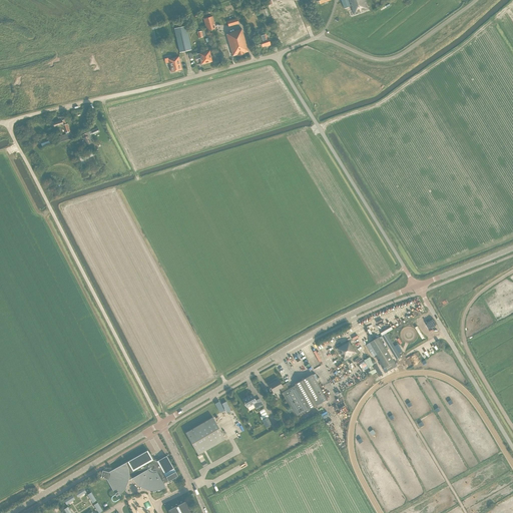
[(341,0),(344,9),(351,6),(355,15),(370,10),(366,0),(341,0)]
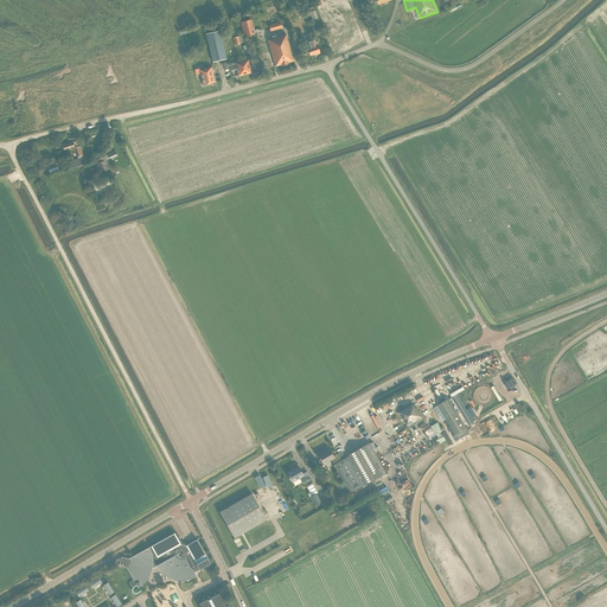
[(311,12),(310,13),(313,21),(319,19),(315,11),(314,11),(313,7),(310,8),(311,12)]
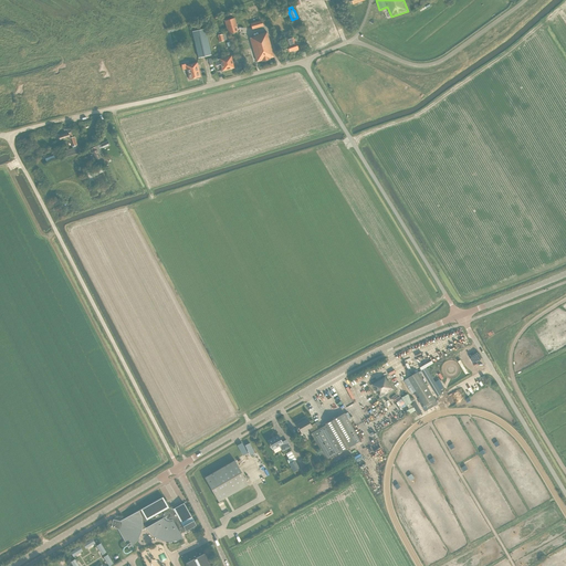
[(258,8),(247,12),(250,20),(261,17),(258,8)]
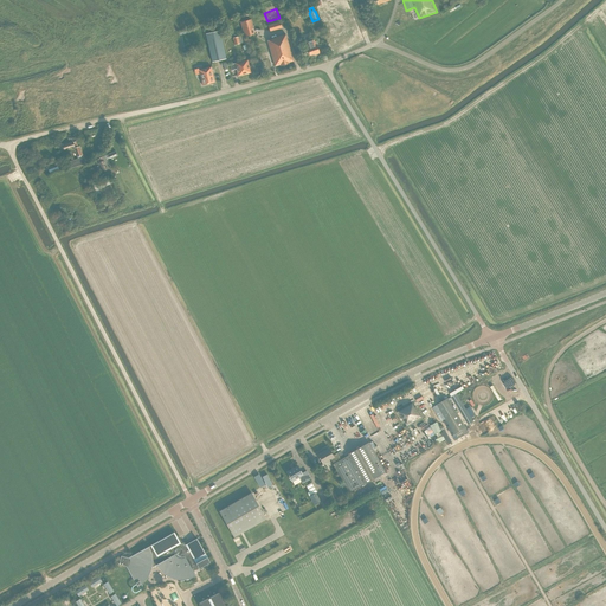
[(251,20),(242,23),(245,36),(253,33),(251,30),(253,28),(251,20)]
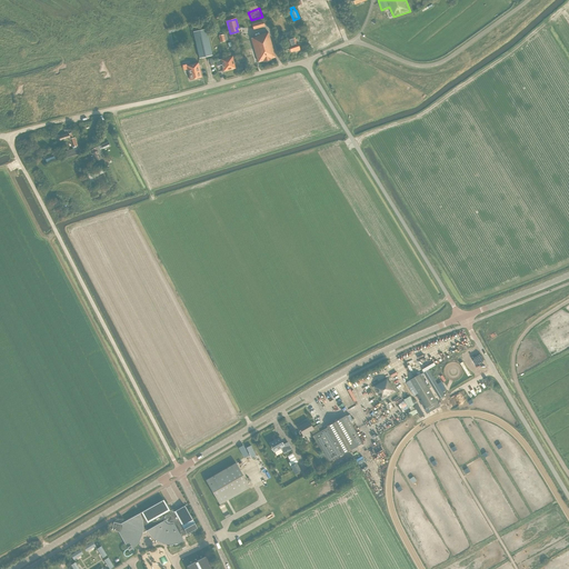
[(199,59),(212,56),(207,29),(193,32),(199,59)]
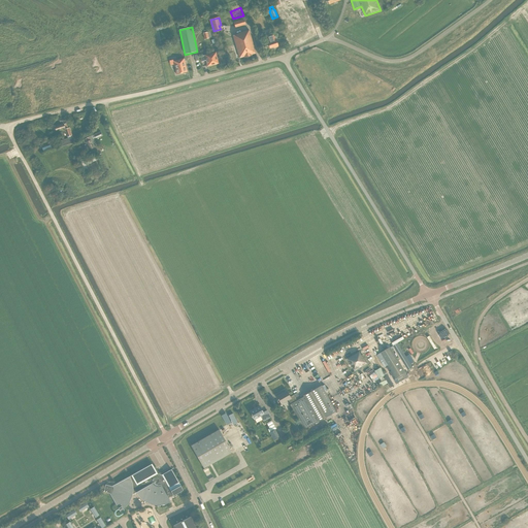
[(252,55),(256,54),(249,30),(237,34),(238,34),(233,36),(239,58),(244,57),(244,58),(249,57),(250,56),(252,56),(252,55)]
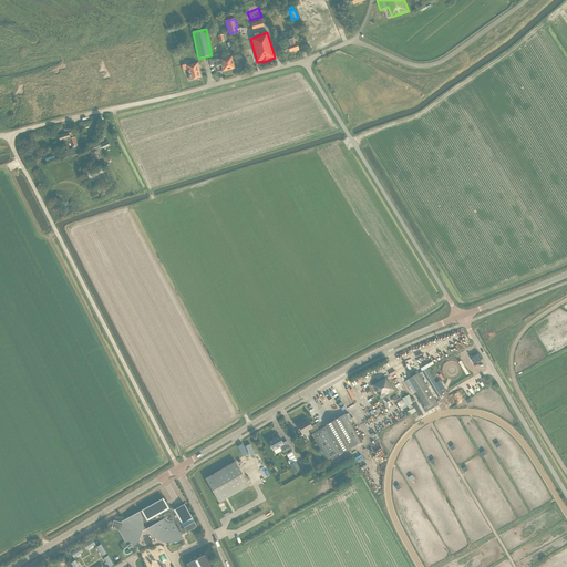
[(288,45),(290,52),(298,49),(297,43),(295,38),(286,40),(288,45)]
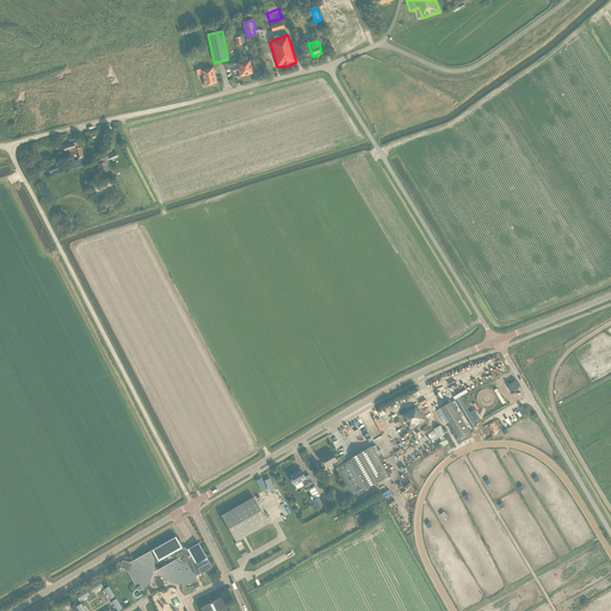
[(250,60),(236,63),(240,76),(253,74),(250,60)]
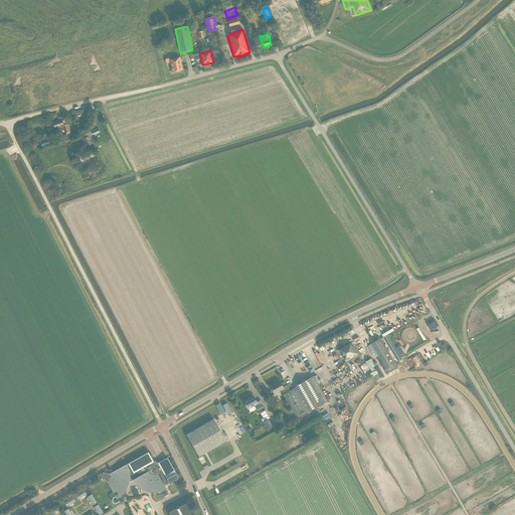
[(179,56),(169,59),(172,72),(182,70),(179,56)]
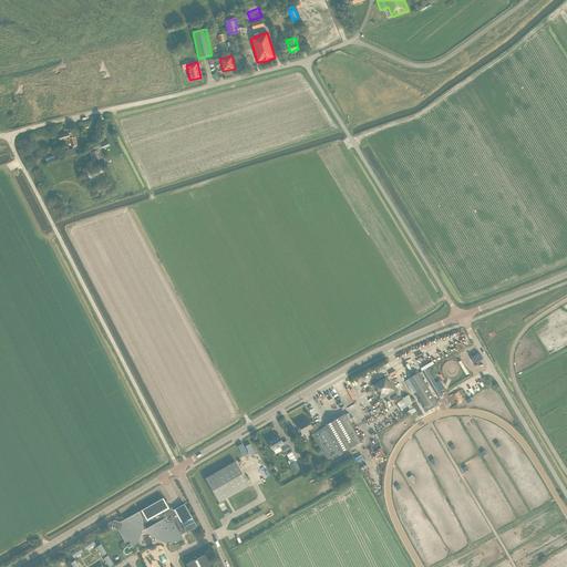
[(68,132),(59,135),(60,141),(70,137),(72,147),(72,150),(64,152),(65,155),(65,157),(68,156),(68,157),(73,155),(80,153),(78,147),(76,147),(76,145),(78,145),(74,137),(72,138),(71,136),(72,136),(71,133),(69,133),(68,132)]
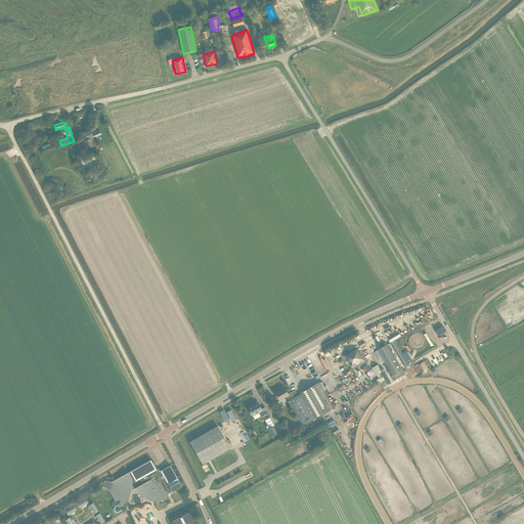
[(90,135),(84,138),(87,143),(89,148),(95,145),(94,143),(92,138),(95,136),(95,137),(101,134),(100,131),(93,133),(93,134),(91,135),(90,135)]
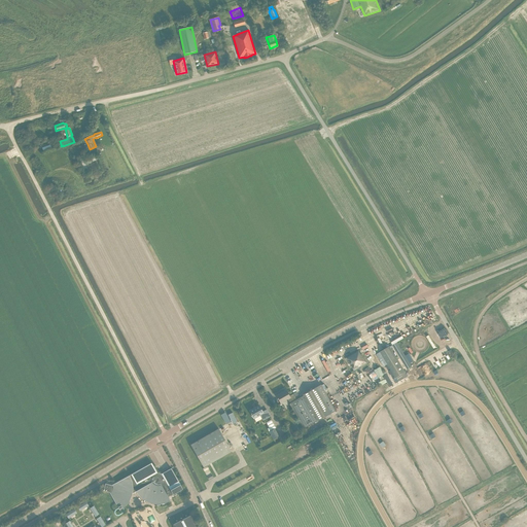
[(384,366),(387,364),(395,378),(396,378),(406,372),(389,346),(377,354),(384,366)]
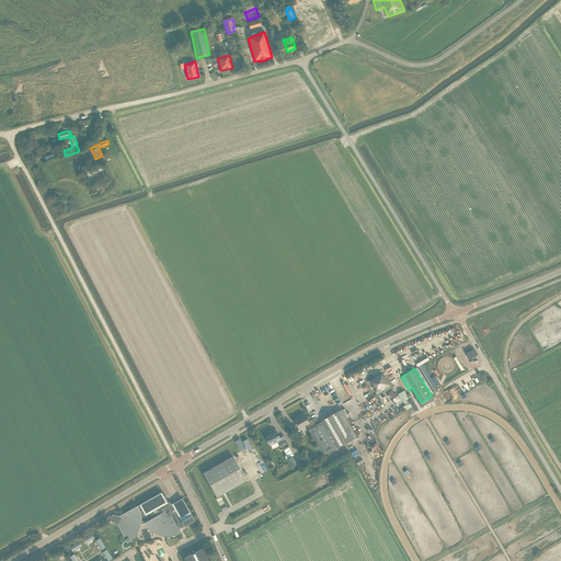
[(382,373),(369,381),(377,395),(390,386),(385,377),(382,373)]
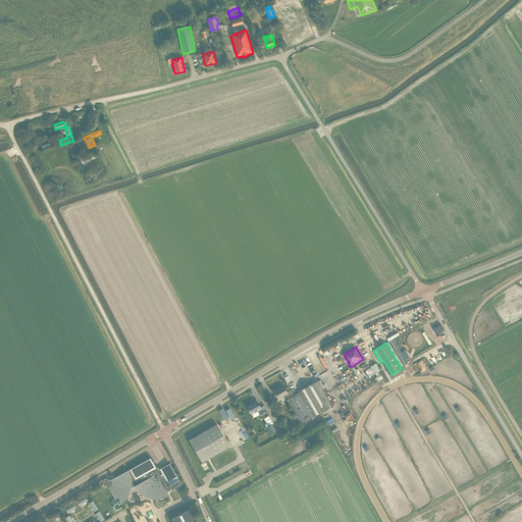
[(401,353),(406,360),(410,358),(405,350),(401,353)]
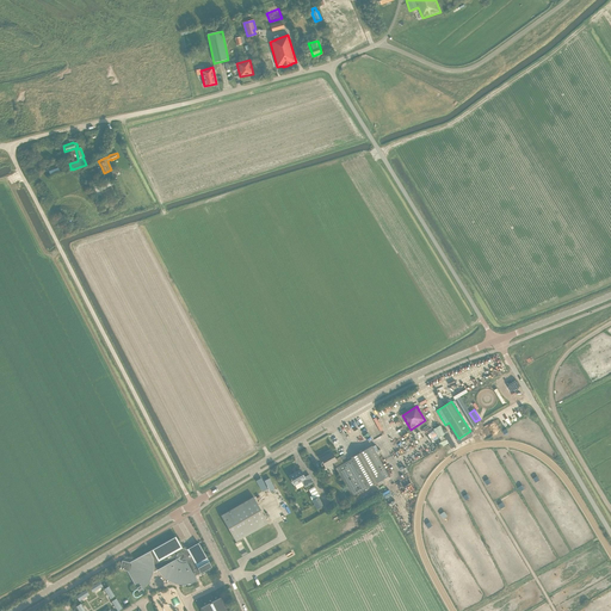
[(438,438),(445,434),(440,426),(433,430),(438,438)]
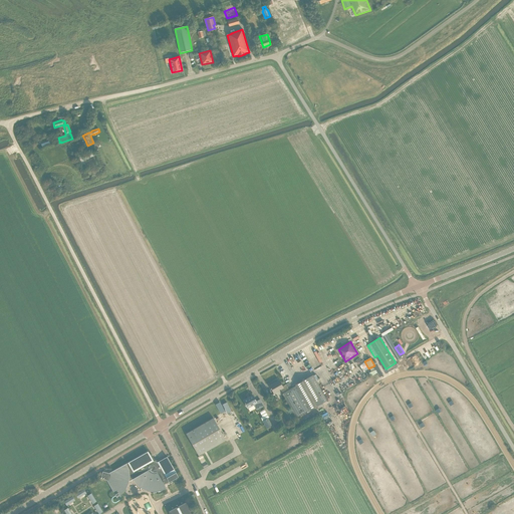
[(396,362),(387,368),(390,372),(398,366),(396,362)]
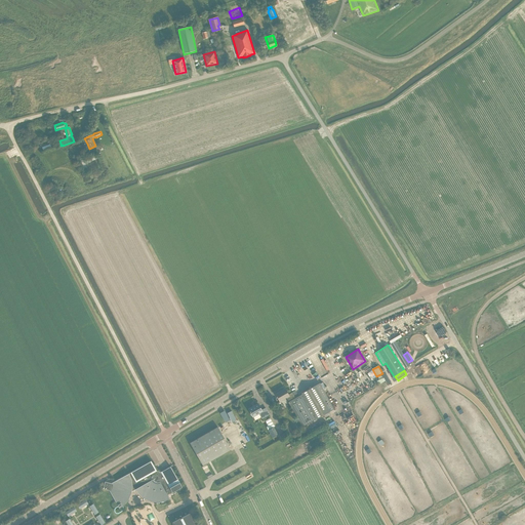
[(386,372),(382,374),(389,385),(392,384),(386,372)]
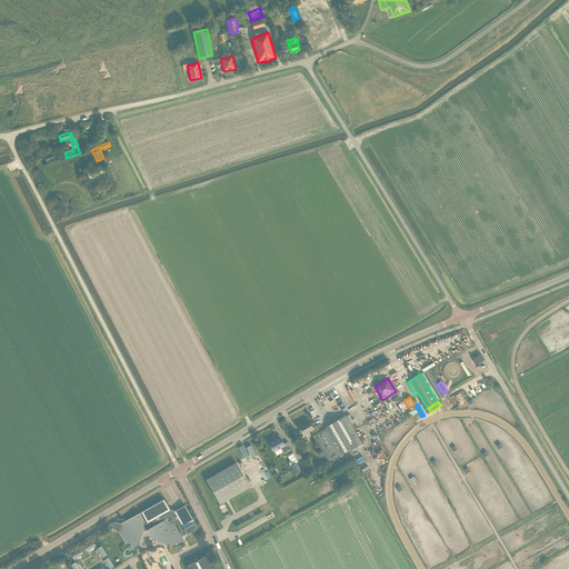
[(322,427),(320,423),(312,428),(309,421),(299,427),(303,436),(305,435),(306,437),(311,433),(328,463),(362,443),(347,416),(327,427),(327,428),(320,431),(319,429),(322,427)]
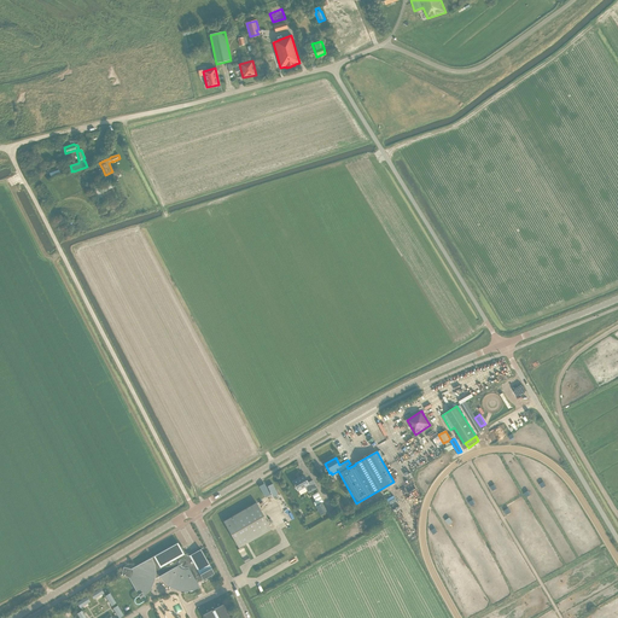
[(304,476),(292,482),(298,491),(305,488),(308,494),(318,489),(313,481),(308,483),(304,476)]
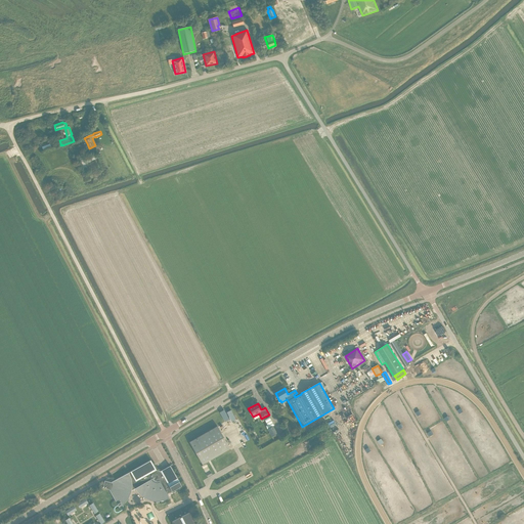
[(217,426),(190,441),(203,465),(230,448),(217,426)]
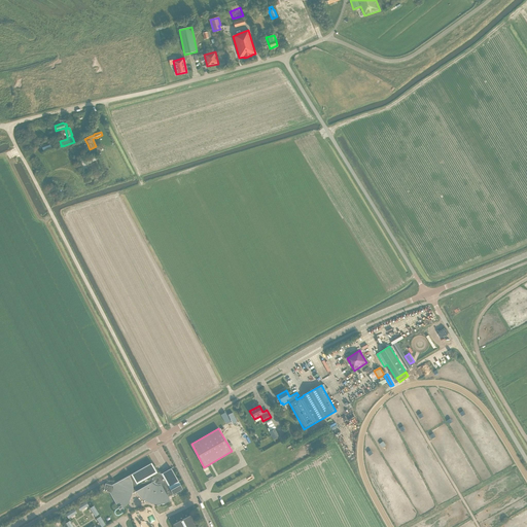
[(279,436),(277,433),(274,428),(269,431),(272,435),(274,440),(279,436)]
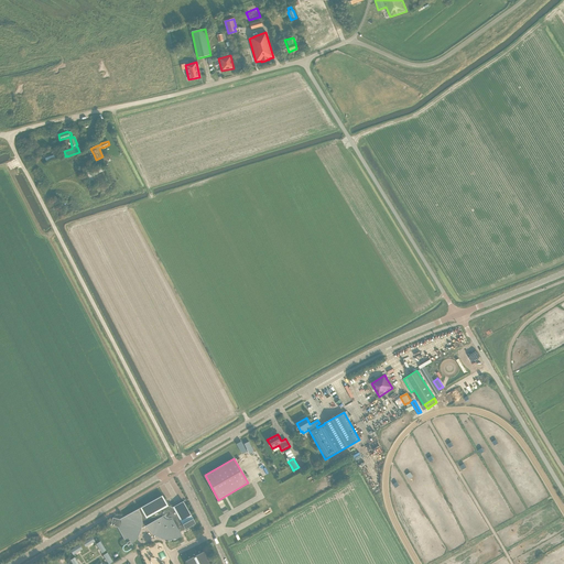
[(196,523),(176,488),(119,520),(112,518),(111,525),(118,527),(128,544),(132,541),(137,535),(140,530),(149,524),(152,529),(158,532),(163,534),(169,535),(174,535),(176,534),(196,523)]
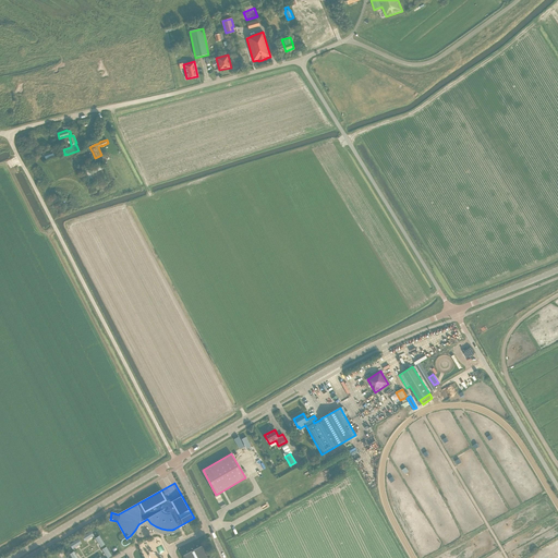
[(208,557),(202,546),(183,555),(184,557),(208,557)]
